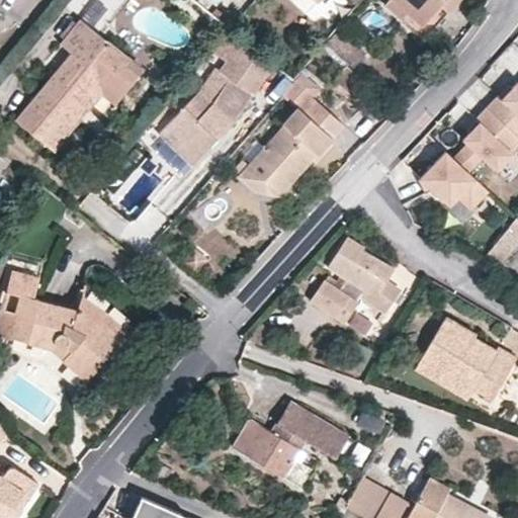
[(389,0),(385,5),(423,35),(452,0),(389,0)]
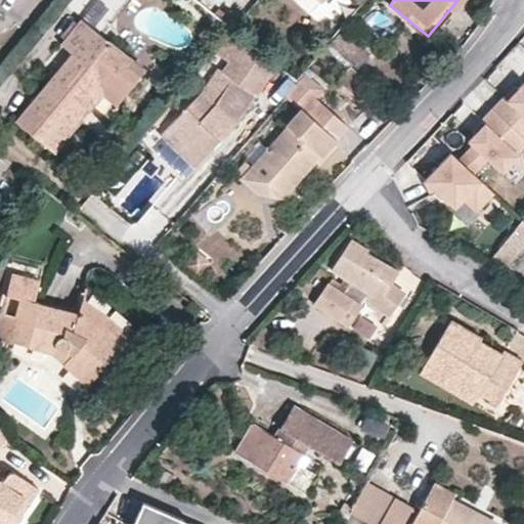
[(226,8),(219,16),(231,26),(237,18),(226,8)]
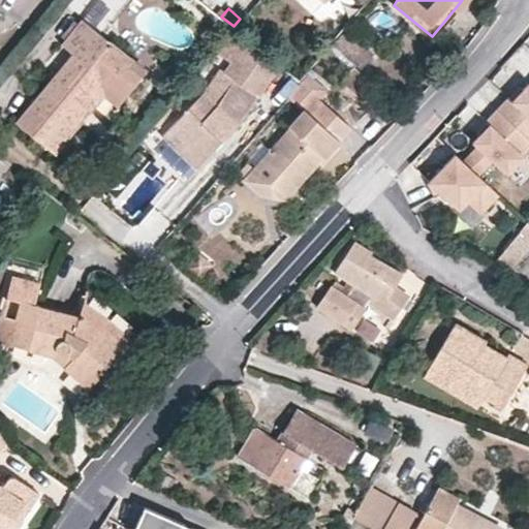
[(63,44),(73,54),(18,122),(52,150),(86,107),(91,112),(103,95),(117,106),(146,70),(83,20),(63,44)]
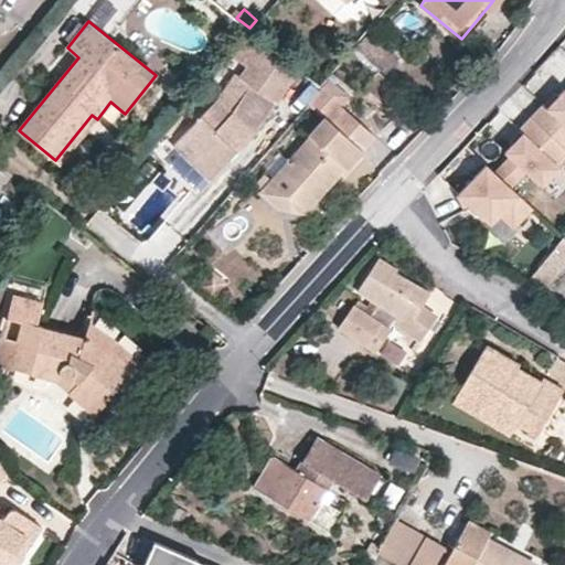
[(369,31),(354,48),(384,73),(398,56),(369,31)]
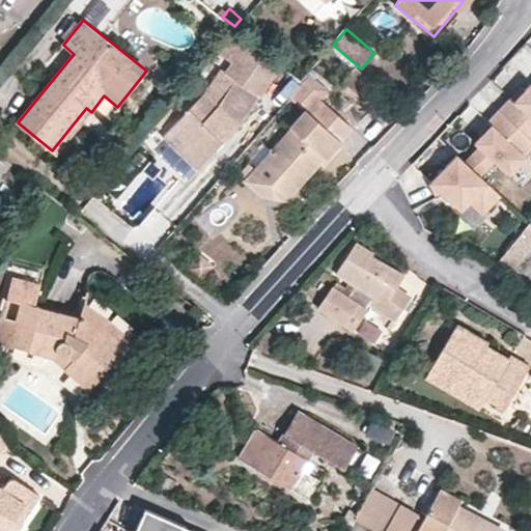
[(221,72),(203,94),(216,106),(241,70),(255,48),(233,33),(216,53),(232,65),(225,75),(221,72)]
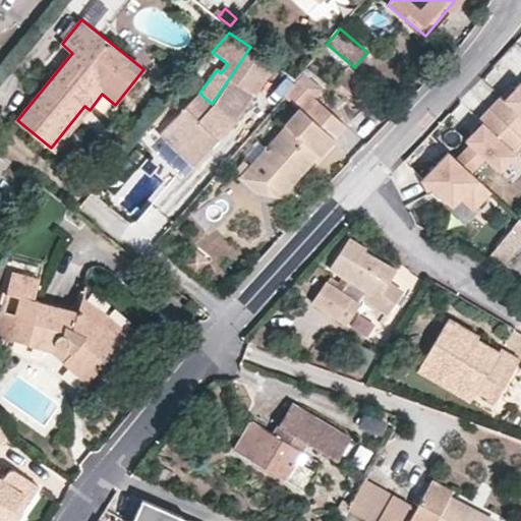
[(259,84),(273,63),(250,47),(236,68),(259,84)]
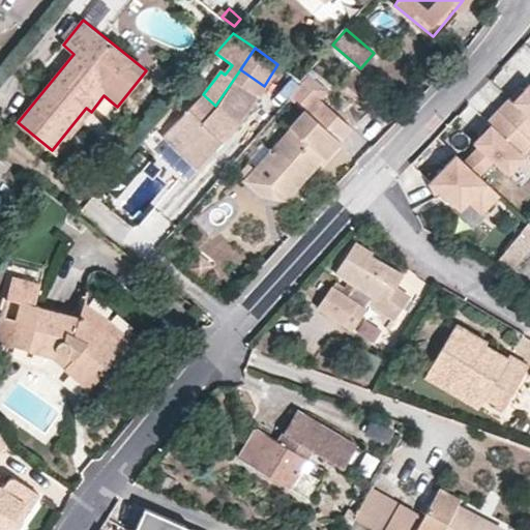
[(215,106),(203,94),(165,138),(198,168),(237,125),(264,86),(240,69),(215,106)]
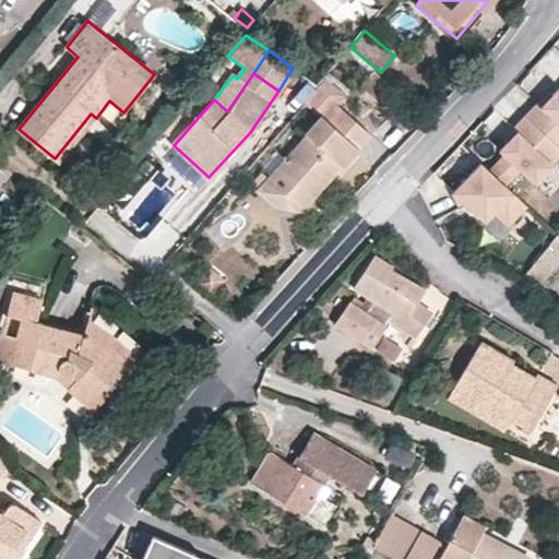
[(325,75),(305,100),(321,116),(335,99),(339,103),(346,93),(325,75)]
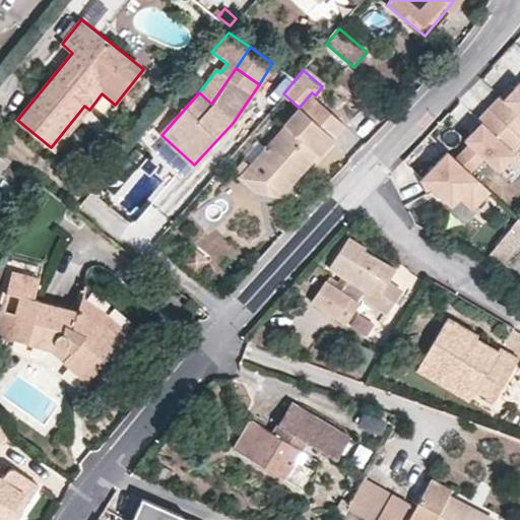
[(500,93),(488,107),(519,138),(519,80),(503,98),(500,93)]
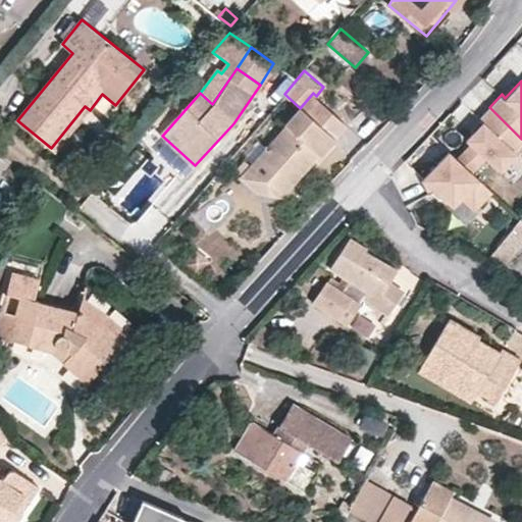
[(337,140),(309,114),(320,101),(316,96),(313,93),(300,108),(285,123),(289,126),(262,157),(278,172),(269,181),(253,166),(244,176),(261,192),(281,197),(320,154),(322,157),(337,140)]
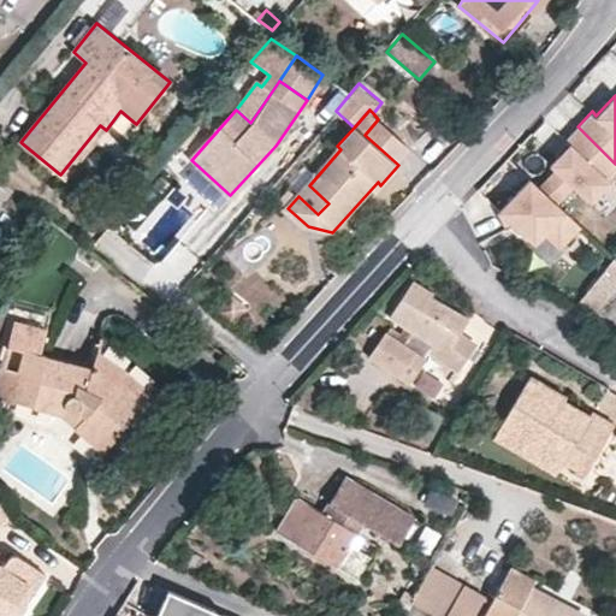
[(398,165),(413,149),(378,119),(365,135),(398,165)]
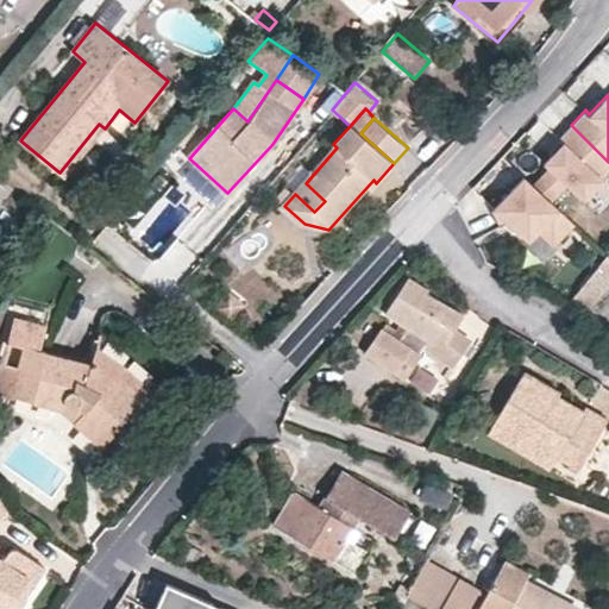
[(105,129),(99,124),(60,173),(63,177),(105,129)]
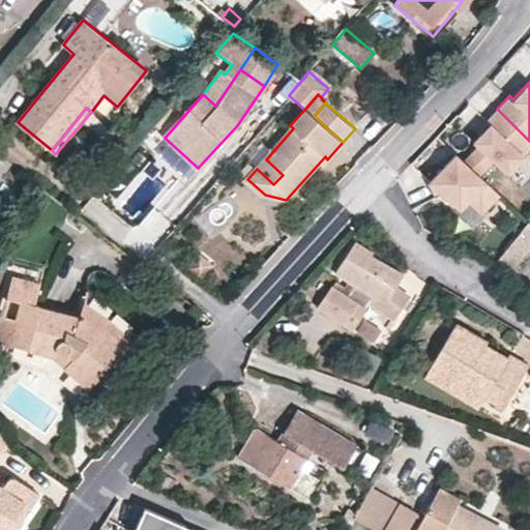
[(529,145),(529,141),(497,109),(486,120),(490,123),(473,141),(477,145),(463,159),(478,174),(484,168),(493,159),(507,174),(524,155),(523,154),(529,145)]
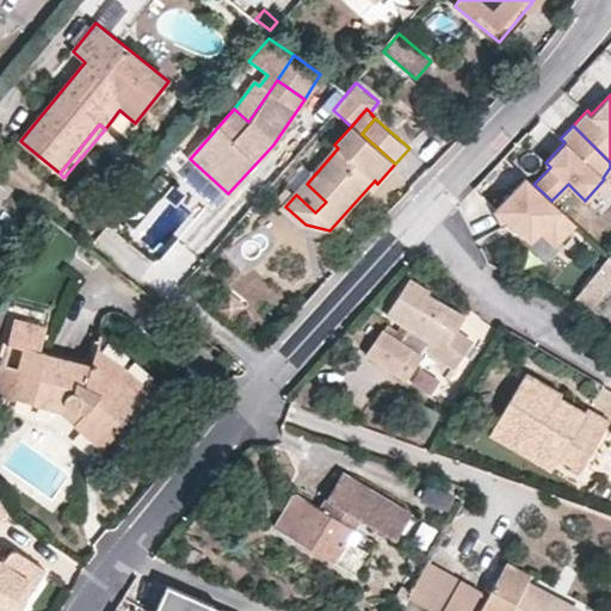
[(575,223),(551,201),(534,184),(525,176),(493,210),(501,227),(510,223),(530,241),(539,230),(554,246),(575,223)]
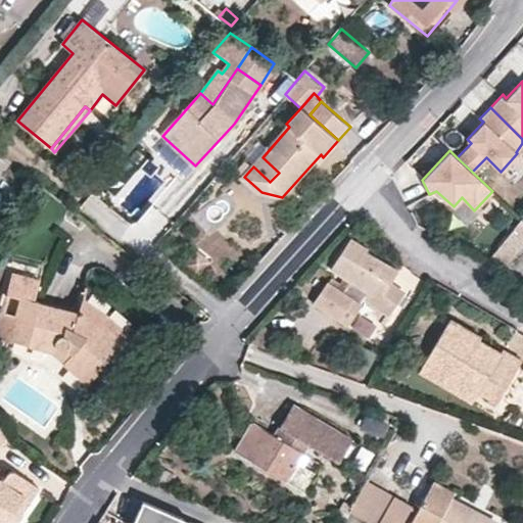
[(263,157),(253,167),(270,182),(279,173),(263,157)]
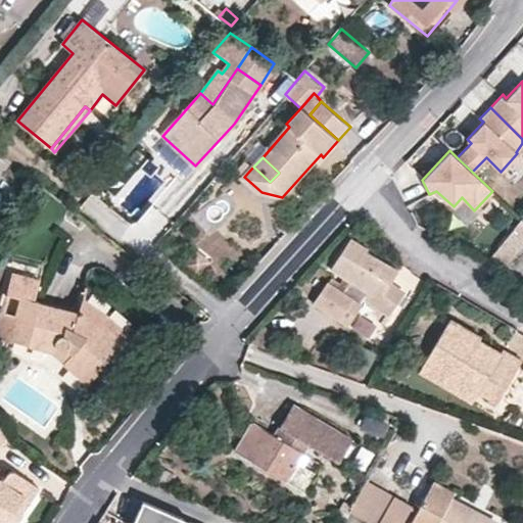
[(492,180),(501,172),(486,157),(478,165),(492,180)]
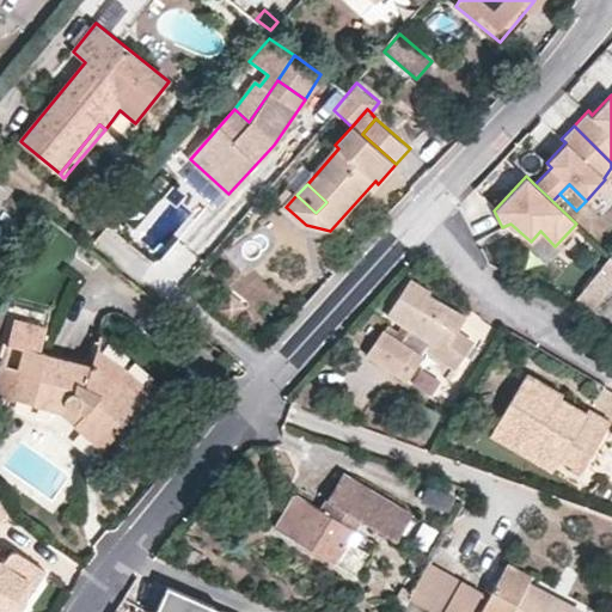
[(176,273),(209,222),(195,212),(160,263),(176,273)]
